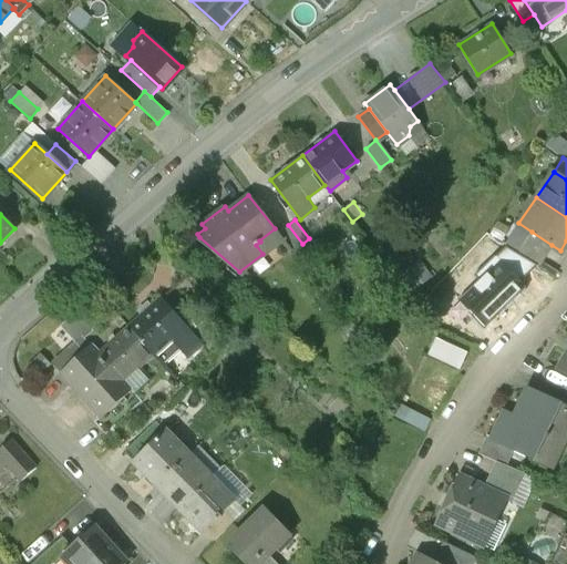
[(302,244),(288,225),(281,231),(297,249),(302,244)]
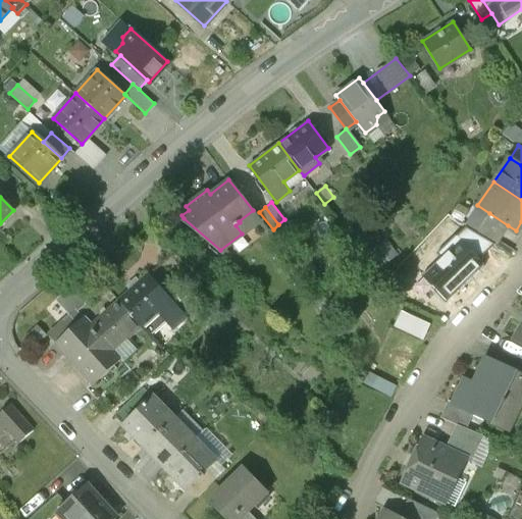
[(500,239),(508,225),(489,213),(480,225),(500,239)]
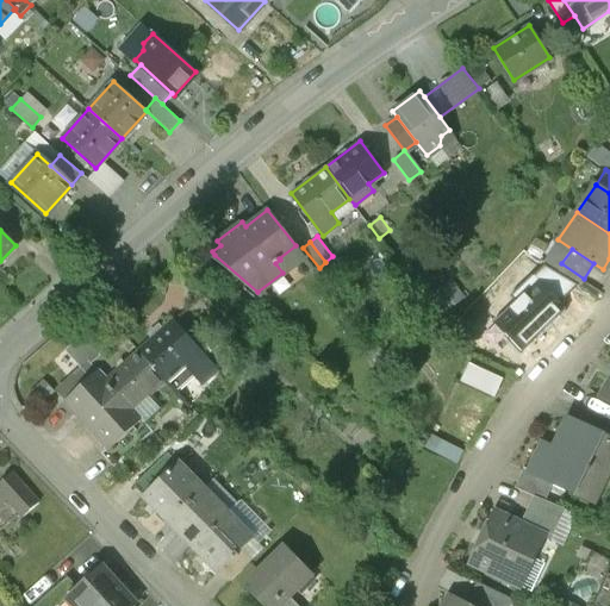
[(543,263),(533,274),(559,300),(578,283),(543,263)]
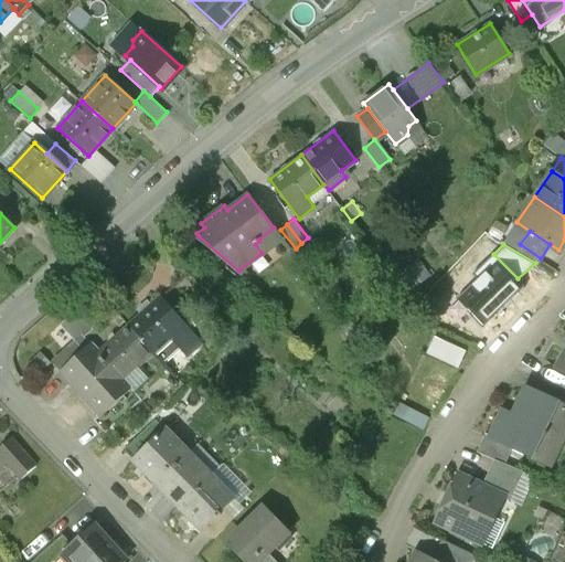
[(376,254),(388,269),(396,263),(385,247),(376,254)]
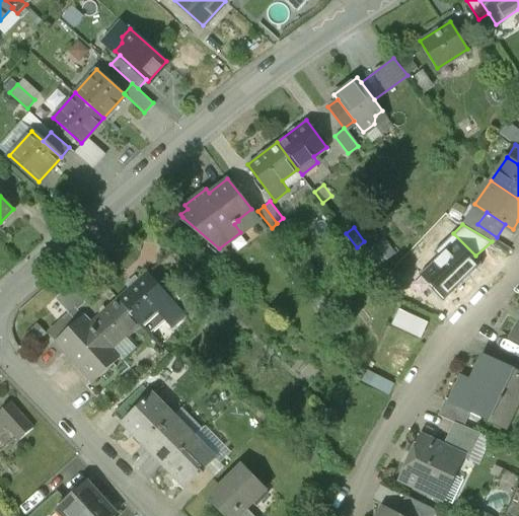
[(453,233),(452,232),(433,250),(437,254),(419,272),(433,286),(431,288),(442,299),(482,262),(475,255),(453,233)]
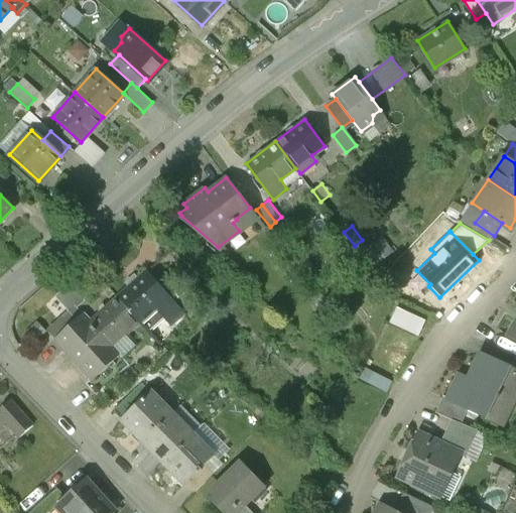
[(144,271),(117,296),(139,321),(148,331),(175,305),(172,302),(167,295),(166,296),(144,271)]
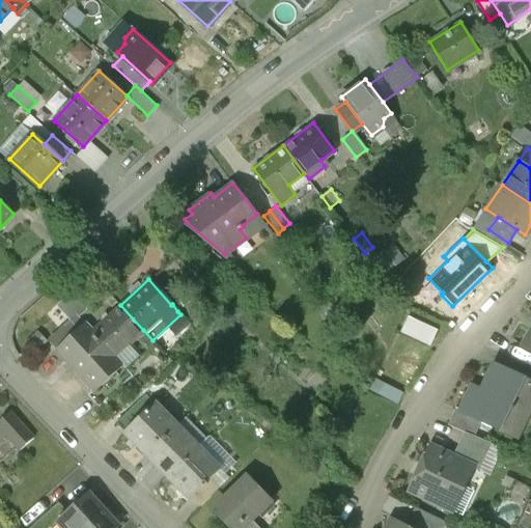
[(93,330),(103,322),(88,305),(93,300),(79,284),(58,303),(74,320),(51,340),(57,346),(85,322),(93,330)]
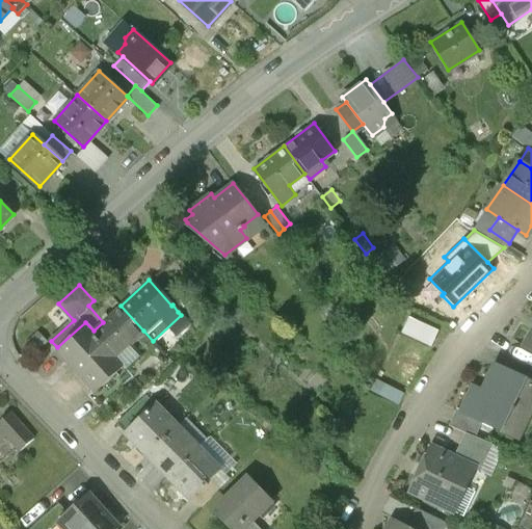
[(178,312),(181,315),(183,314),(194,326),(206,315),(191,299),(178,312)]
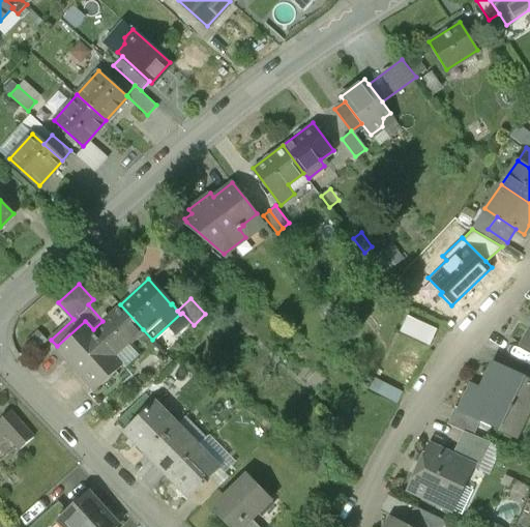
[(93,329),(92,330),(115,355),(116,354),(143,329),(120,304),(102,321),(93,329)]
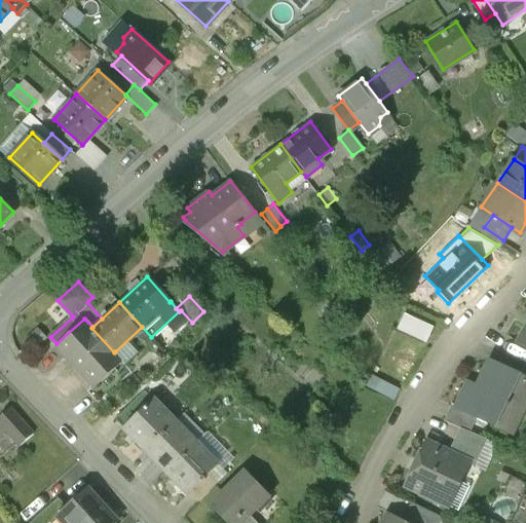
[(429,336),(438,319),(410,306),(403,324),(429,336)]
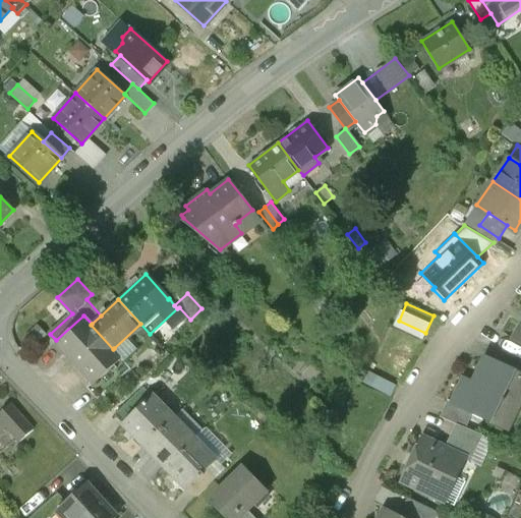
[(94,382),(121,357),(114,348),(113,349),(91,325),(92,324),(83,315),(56,340),(93,381),(94,382)]
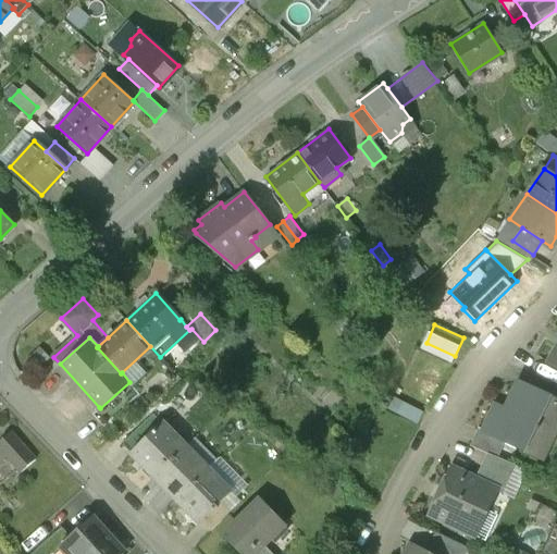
[(540,428),(553,434),(556,426),(556,398),(518,380),(503,411),(493,406),(481,429),(505,441),(529,452),(540,428)]
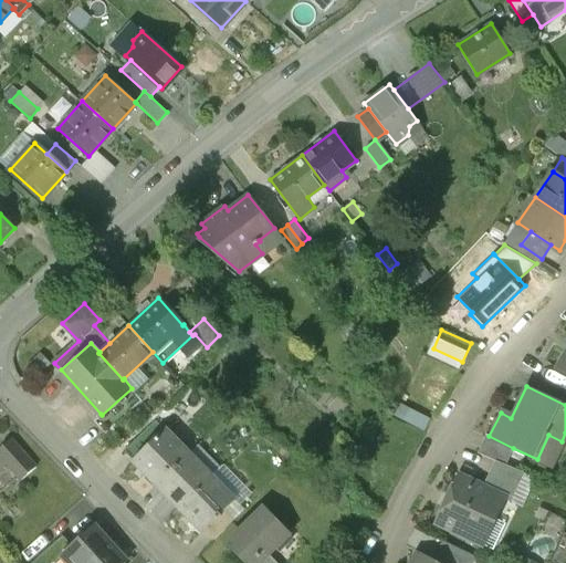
[(142,398),(132,388),(102,415),(101,414),(94,419),(105,431),(142,398)]
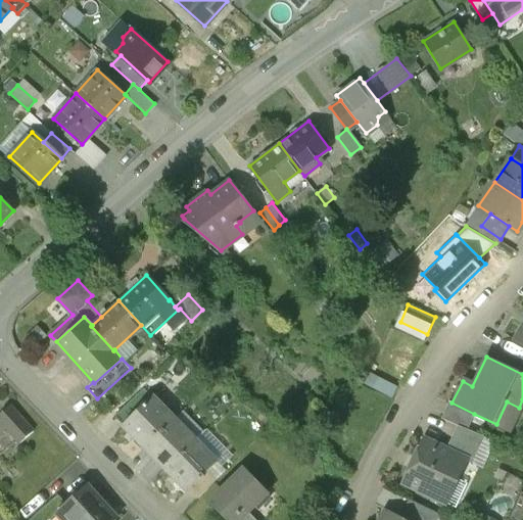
[(113,415),(123,424),(142,406),(133,395),(113,415)]
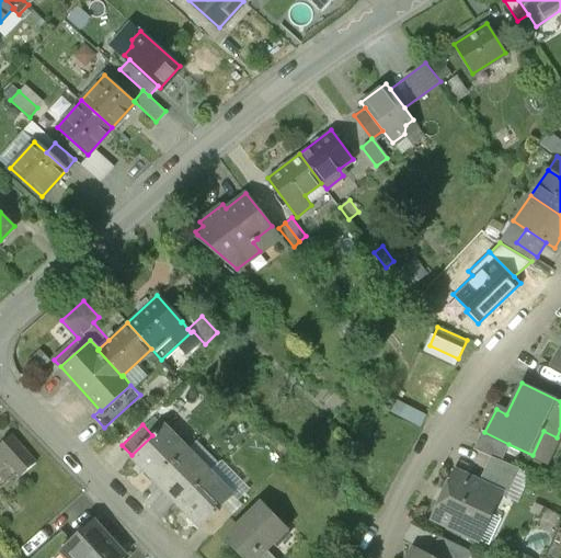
[(156,479),(186,448),(163,424),(152,435),(132,455),(156,479)]
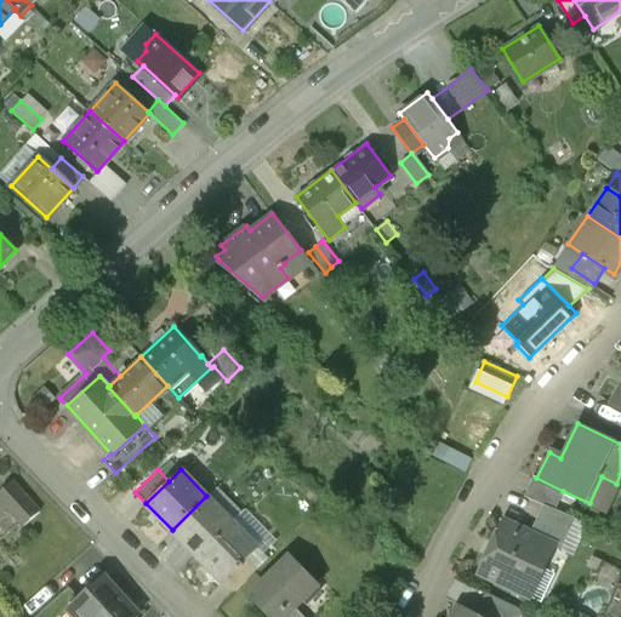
[(0,481),(0,500),(22,525),(38,510),(7,475),(0,481)]
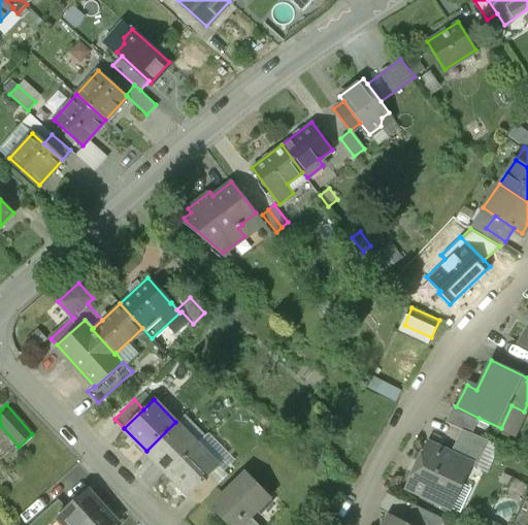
[(479,418),(456,406),(453,405),(444,421),(461,428),(471,432),(479,418)]
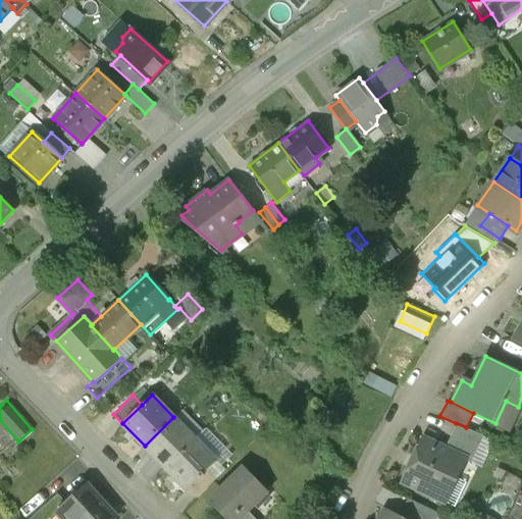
[(145,446),(165,467),(194,438),(173,417),(145,446)]
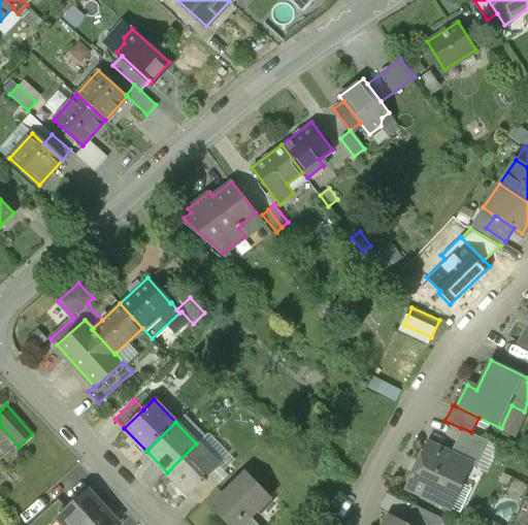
[(471,432),(461,428),(450,453),(470,462),(470,463),(475,466),(488,439),(471,432)]
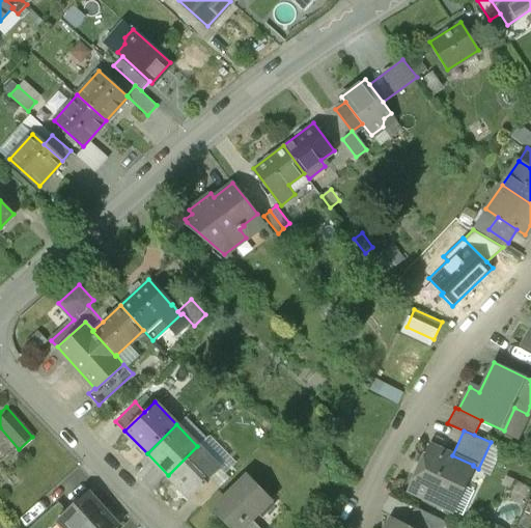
[(411,491),(449,508),(462,483),(464,484),(473,466),(473,465),(452,455),(432,445),(426,457),(424,456),(415,476),(417,477),(411,491)]
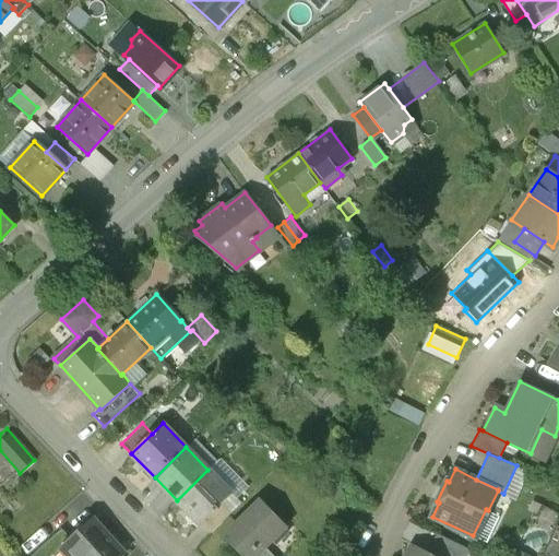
[(177,500),(200,523),(223,500),(230,493),(207,470),(177,500)]
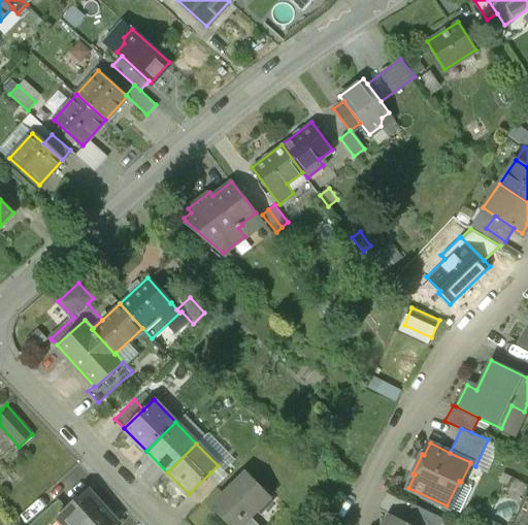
[(259,524),(250,515),(270,494),(248,470),(211,505),(230,524),(259,524)]
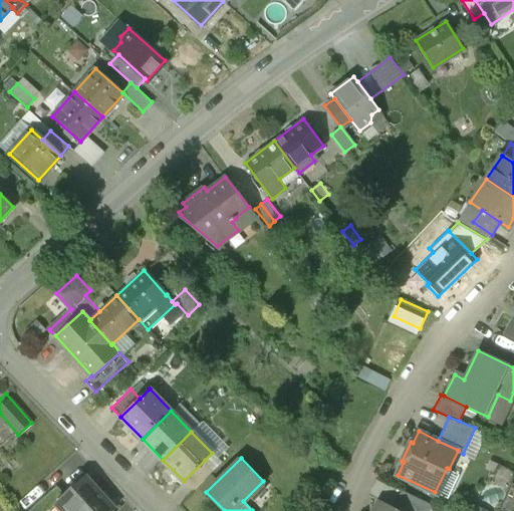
[(205,460),(184,481),(192,489),(213,469),(205,460)]
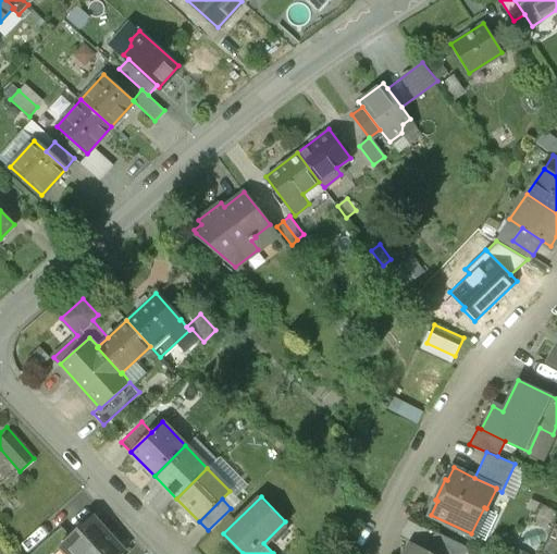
[(61,545),(67,553),(121,553),(124,552),(93,516),(70,536),(60,544),(61,545)]
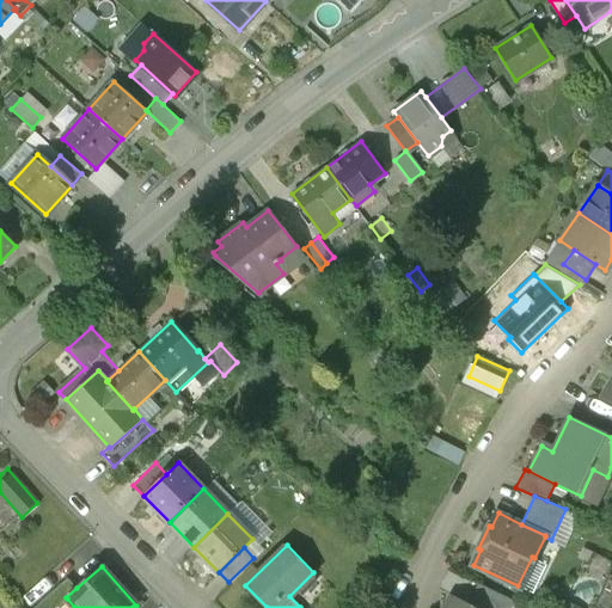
[(54,607),(56,607),(67,599),(66,597),(77,588),(67,577),(44,597),(54,607)]
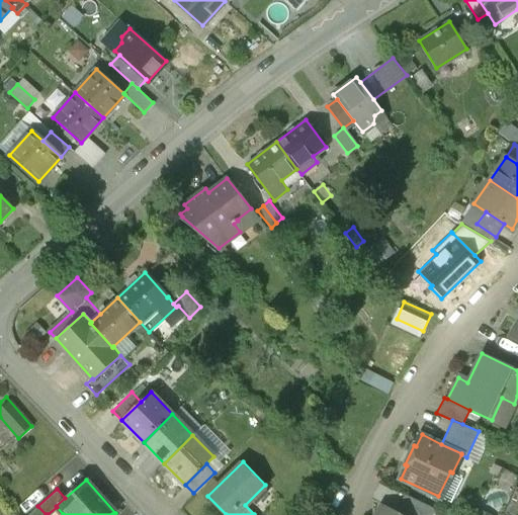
[(430,514),(435,508),(405,493),(395,511),(402,514),(430,514)]
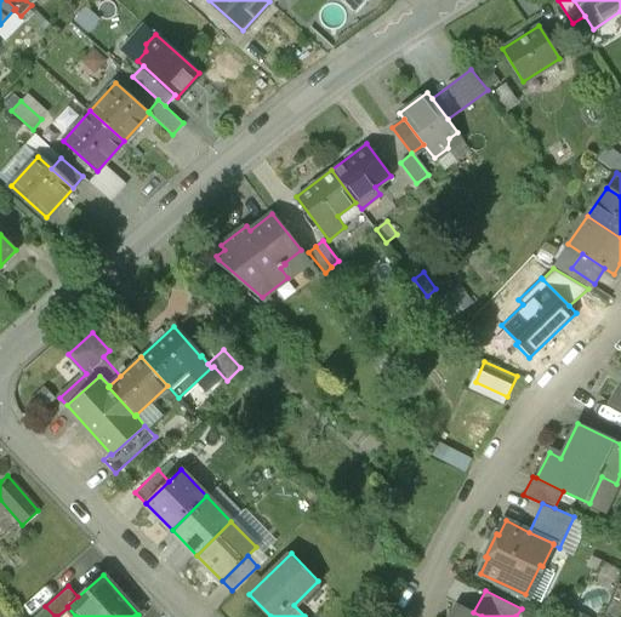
[(448,616),(482,616),(473,612),(456,603),(448,616)]
